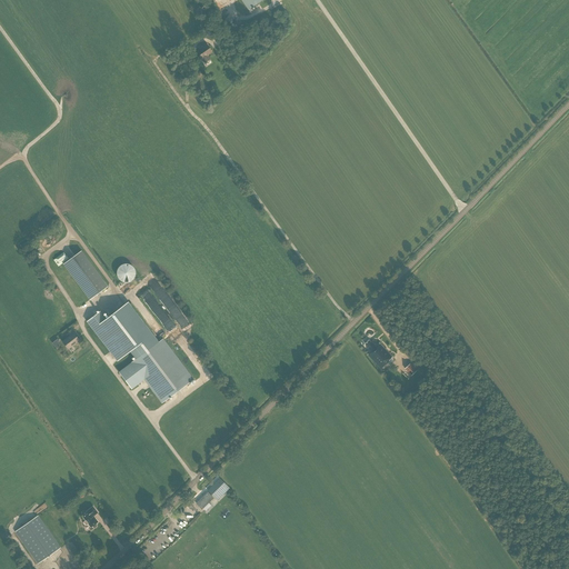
[(261,0),(242,0),(250,9),(262,0),(261,0)]
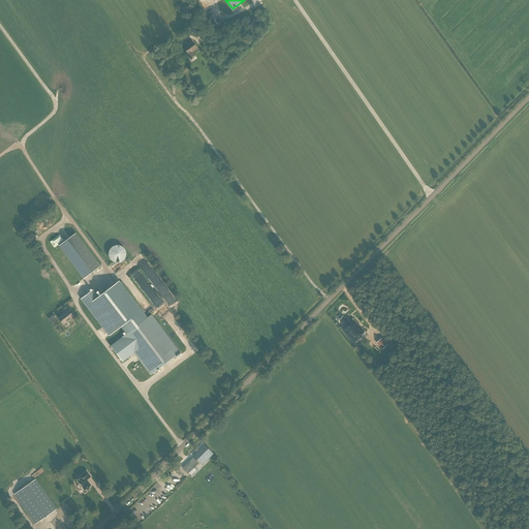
[(194,25),(189,28),(195,36),(200,33),(194,25)]
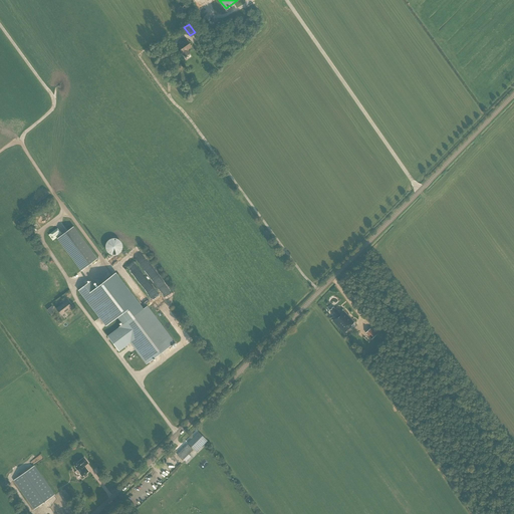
[(190,54),(188,50),(192,47),(186,39),(181,43),(182,43),(177,47),(183,54),(185,57),(190,54)]
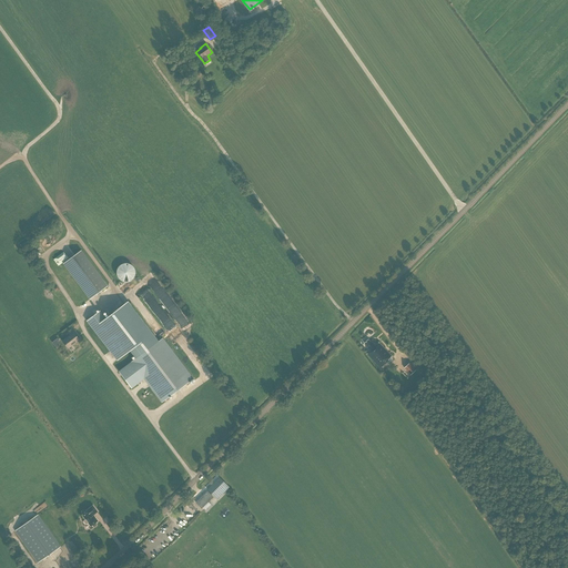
[(108,286),(81,251),(63,264),(90,300),(108,286)]
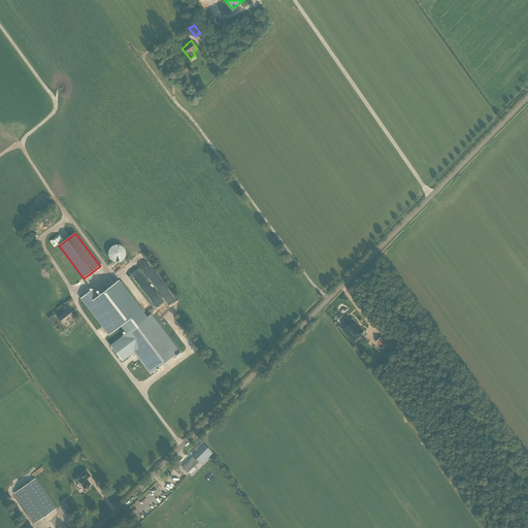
[(108,254),(108,255),(108,256),(108,257),(109,257),(109,258),(109,259),(110,259),(110,260),(111,260),(112,261),(113,262),(114,262),(116,262),(117,262),(118,262),(119,262),(120,262),(121,262),(122,261),(123,261),(123,260),(124,259),(125,258),(125,257),(125,256),(126,256),(126,255),(126,254),(126,253),(126,252),(125,252),(125,251),(125,250),(124,249),(123,248),(122,246),(121,245),(120,245),(119,245),(118,245),(116,245),(114,245),(113,245),(112,246),(111,248),(110,248),(110,249),(109,249),(109,250),(109,251),(108,252),(108,253),(108,254)]
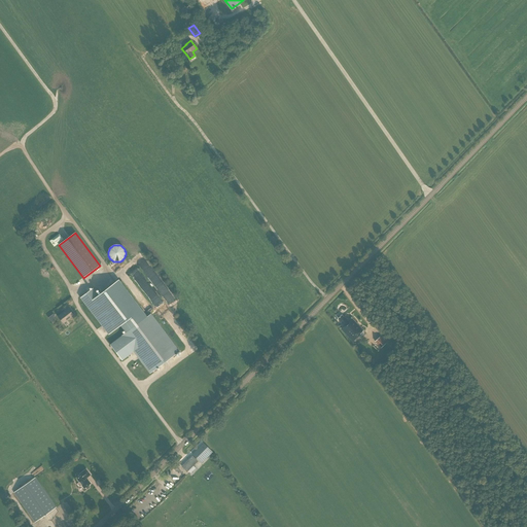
[(147,317),(118,280),(98,295),(93,288),(80,297),(109,335),(120,325),(127,332),(110,345),(123,360),(134,351),(150,373),(179,351),(150,314),(147,317)]
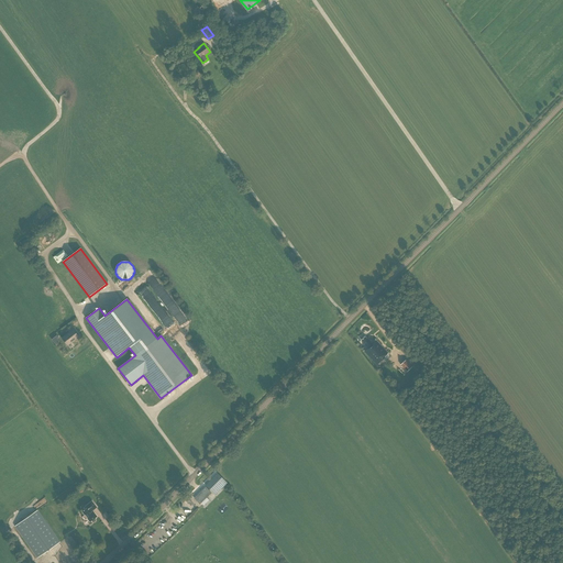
[(72,329),(68,331),(69,332),(62,339),(67,345),(78,338),(72,329)]
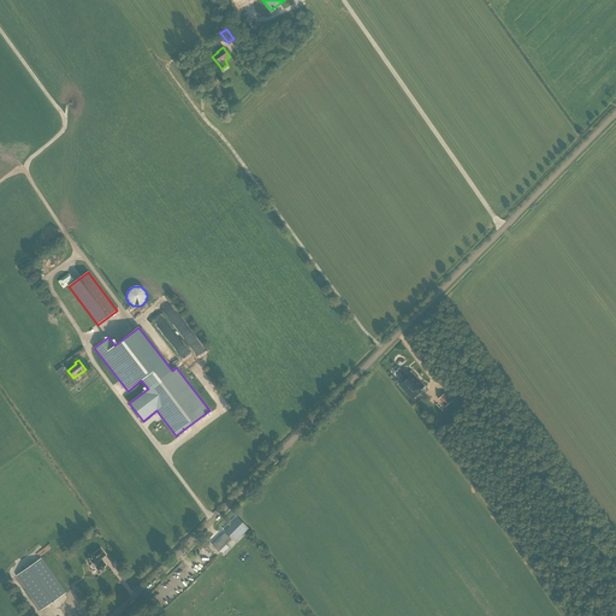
[(413,400),(422,391),(421,390),(426,386),(412,372),(407,375),(400,368),(395,372),(402,380),(398,384),(413,400)]
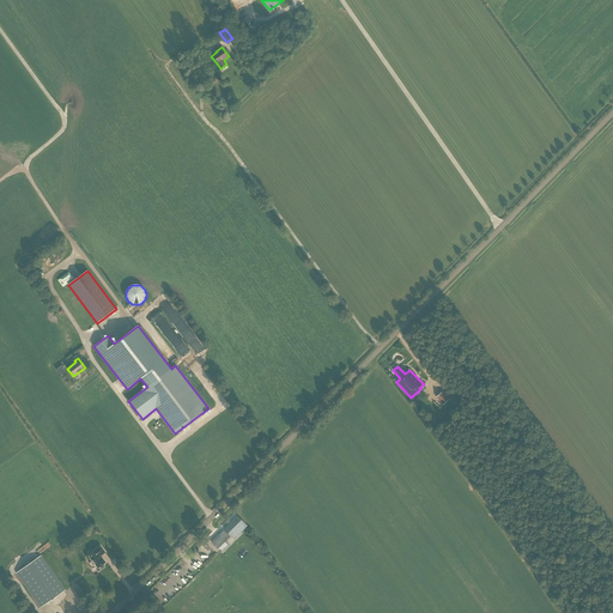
[(442,393),(437,398),(444,405),(449,400),(442,393)]
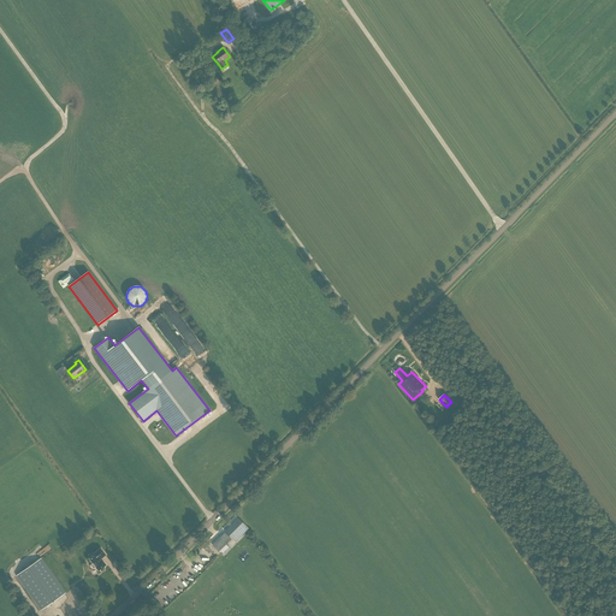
[(249,528),(238,519),(225,531),(236,542),(249,528)]
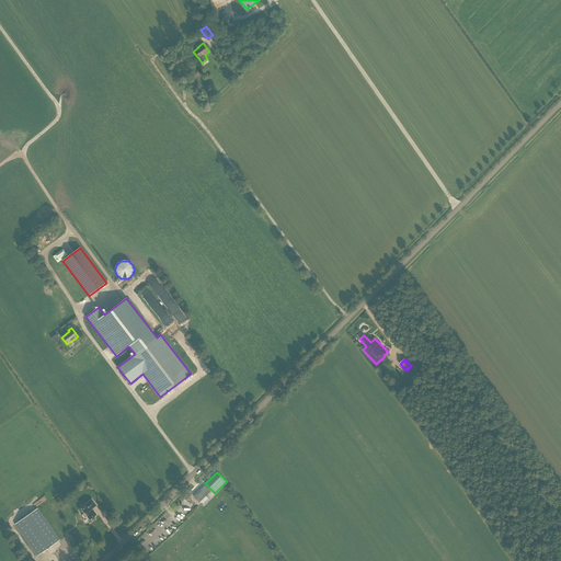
[(204,484),(193,496),(199,502),(210,491),(204,484)]
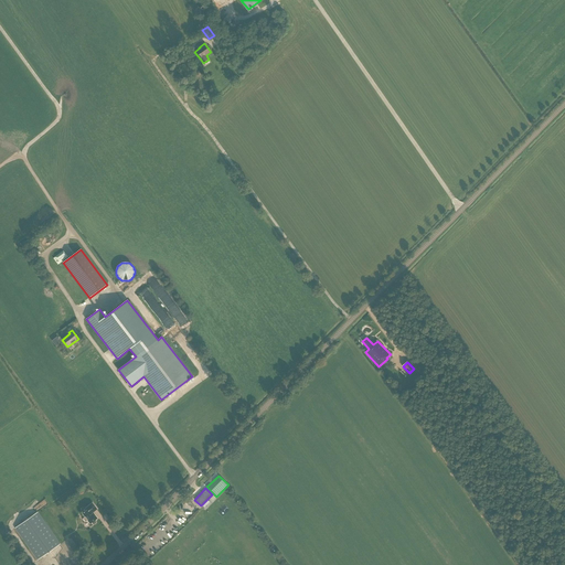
[(44,500),(34,508),(36,511),(48,503),(44,500)]
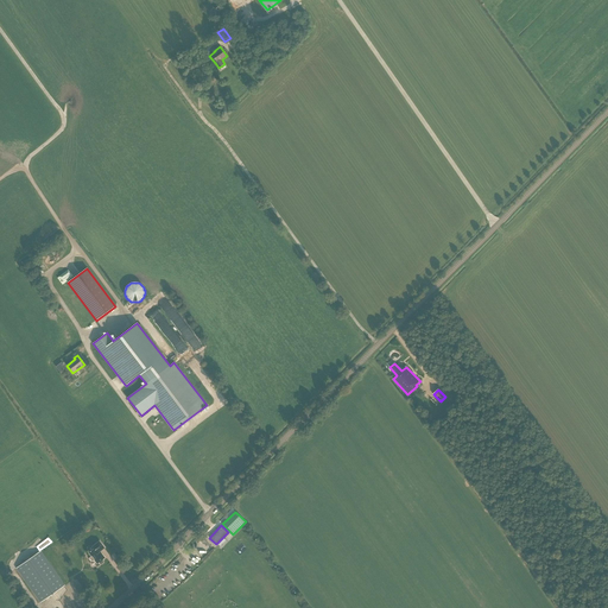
[(93,562),(94,561),(97,564),(105,558),(100,551),(105,548),(100,542),(93,546),(94,549),(89,553),(92,556),(90,557),(89,558),(92,561),(93,562)]
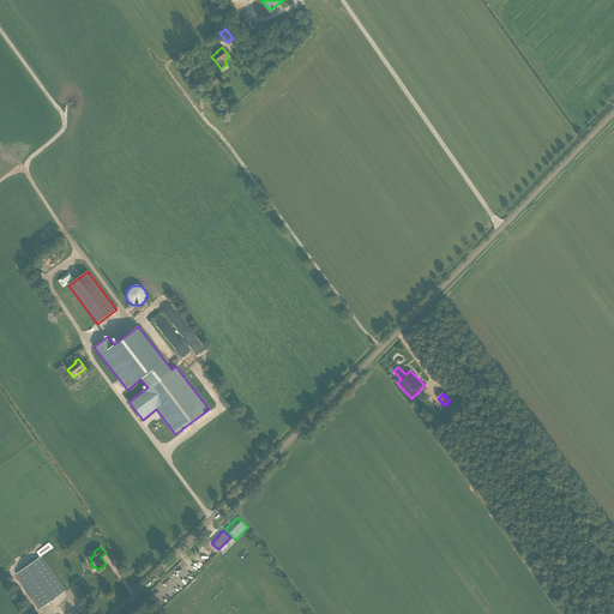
[(41,557),(17,573),(41,608),(65,591),(41,557)]
